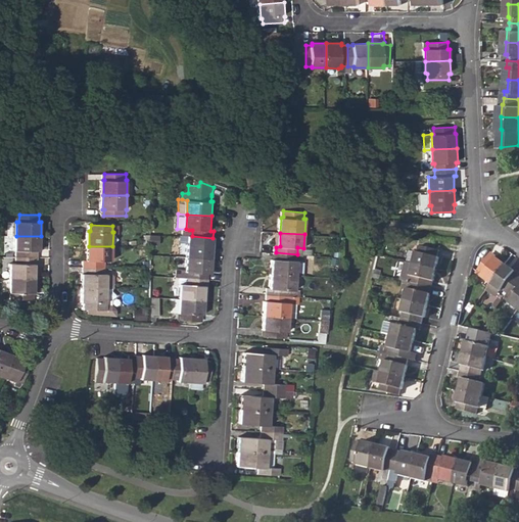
[(18,250),(18,257),(39,257),(39,250),(41,250),(41,236),(16,236),(16,250),(18,250)]
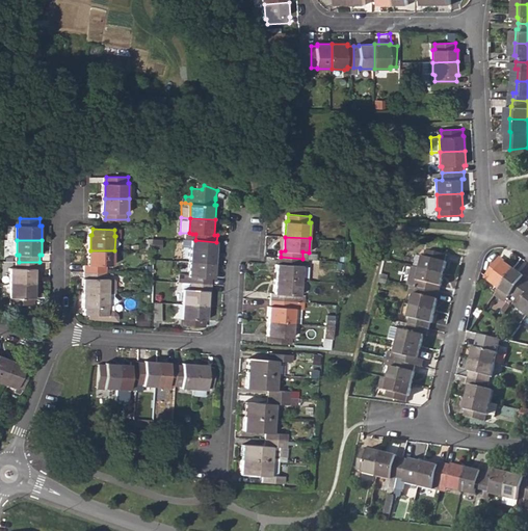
[(192,262),(217,263),(217,248),(216,247),(216,242),(195,240),(194,244),(194,246),(193,247),(192,262)]
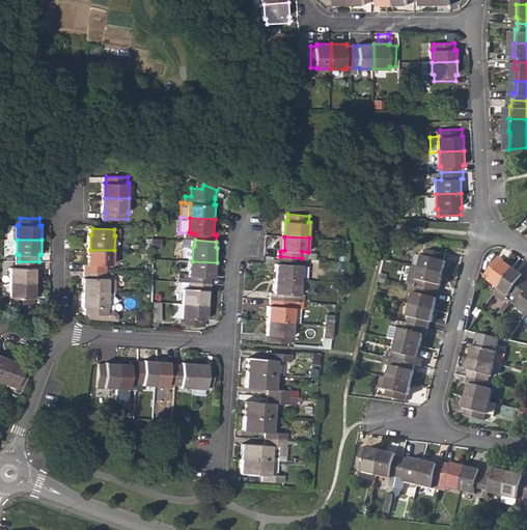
[(87,265),(87,271),(109,271),(109,265),(114,265),(114,250),(90,250),(90,265),(87,265)]
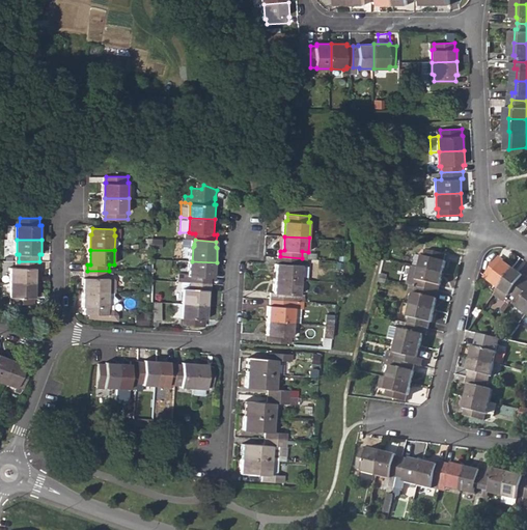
[(425,255),(423,267),(447,273),(450,261),(448,260),(449,255),(428,250),(427,255),(425,255)]
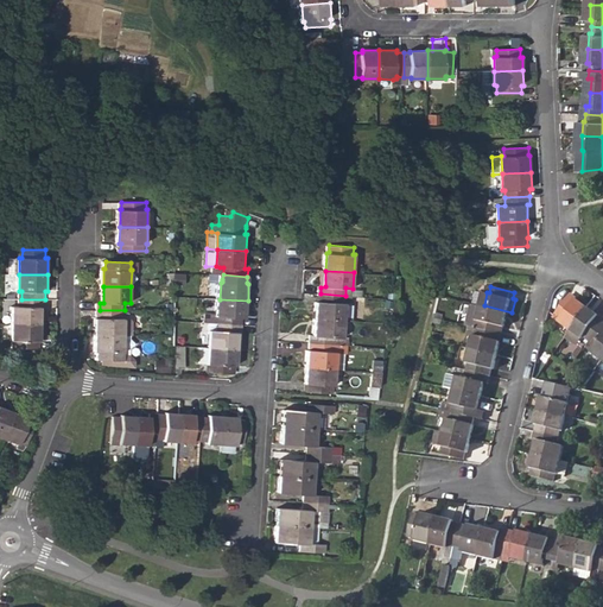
[(476,304),(484,305),(487,292),(478,290),(476,304)]
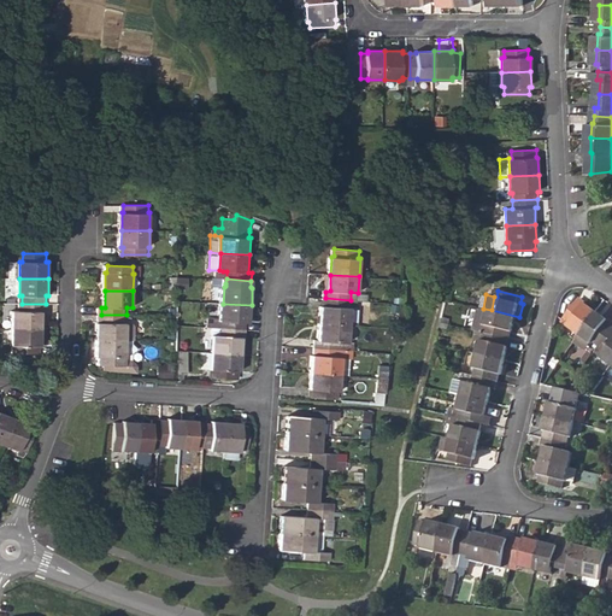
[(322,323),(351,324),(352,308),(349,308),(351,300),(325,298),(325,305),(323,306),(322,323)]
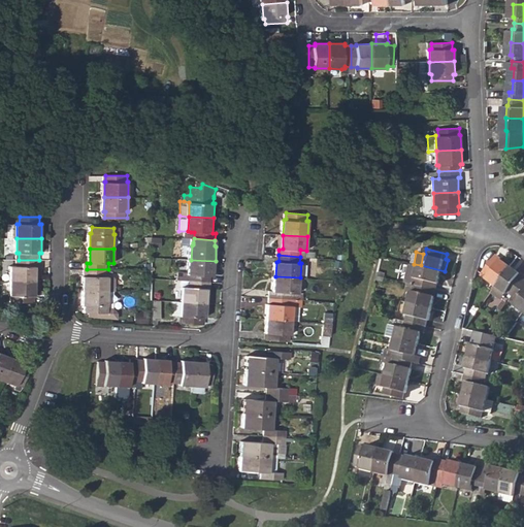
[(490,280),(499,287),(514,266),(504,259),(503,261),(497,256),(485,273),(491,278),(490,280)]
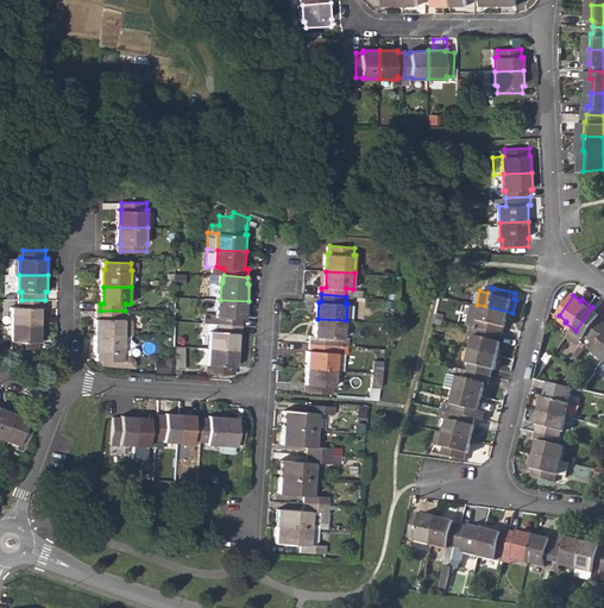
[(441,304),(458,308),(460,300),(444,296),(441,304)]
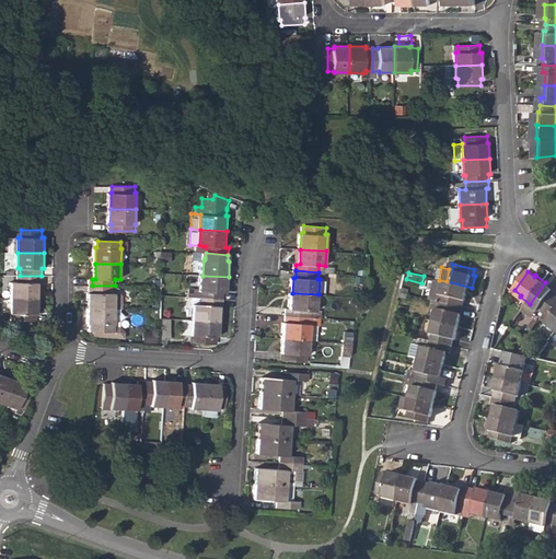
[(12,298),(38,298),(38,283),(43,282),(42,276),(20,276),(20,282),(13,282),(12,298)]
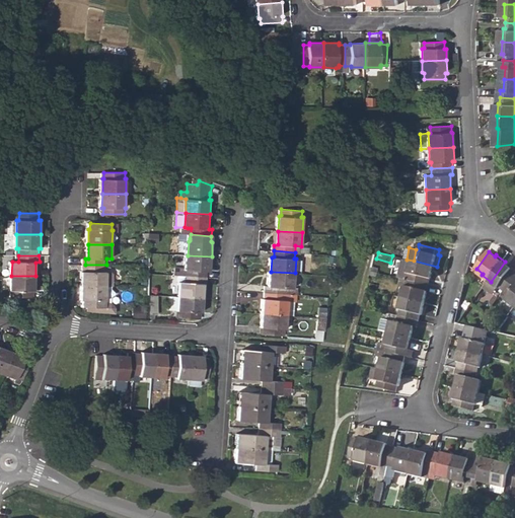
[(188,276),(209,277),(209,271),(211,271),(212,256),(188,255),(187,270),(188,270),(189,270),(188,276)]
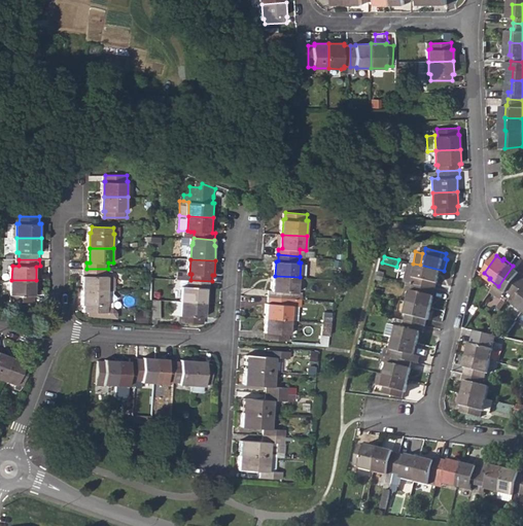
[(410,282),(438,289),(440,282),(442,282),(444,271),(420,265),(413,264),(411,263),(407,281),(410,282)]
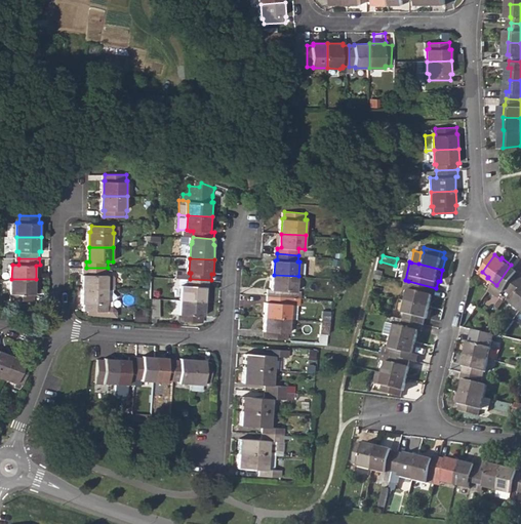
[(508,290),(513,294),(520,283),(520,274),(520,271),(511,265),(496,285),(507,291),(508,290)]
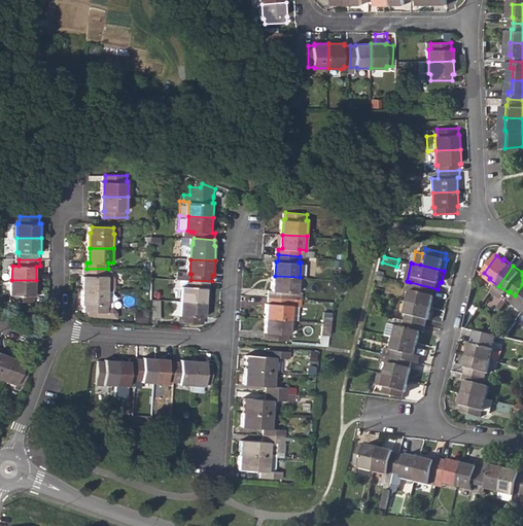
[(84,289),(109,290),(116,290),(117,278),(115,276),(109,275),(108,275),(108,269),(86,269),(86,276),(84,276),(84,289)]
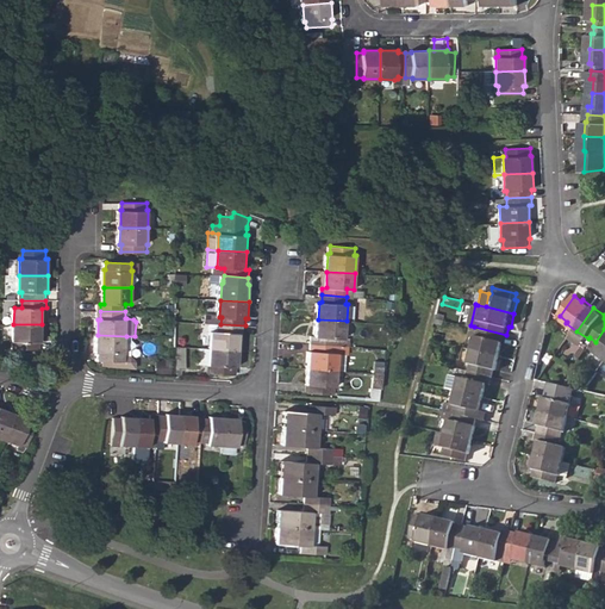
[(313,343),(338,346),(338,337),(345,337),(347,321),(318,319),(318,336),(313,335),(313,343)]
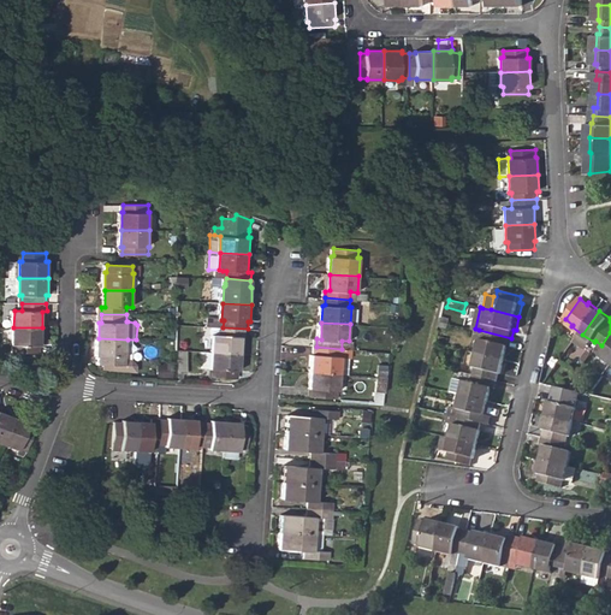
[(16,352),(41,353),(41,346),(42,344),(42,327),(13,327),(12,344),(16,344),(16,352)]
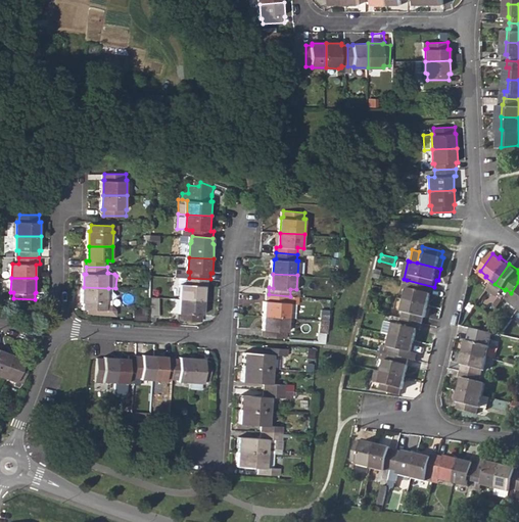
[(182,299),(206,301),(207,286),(209,286),(210,279),(189,278),(189,285),(186,285),(183,285),(182,299)]
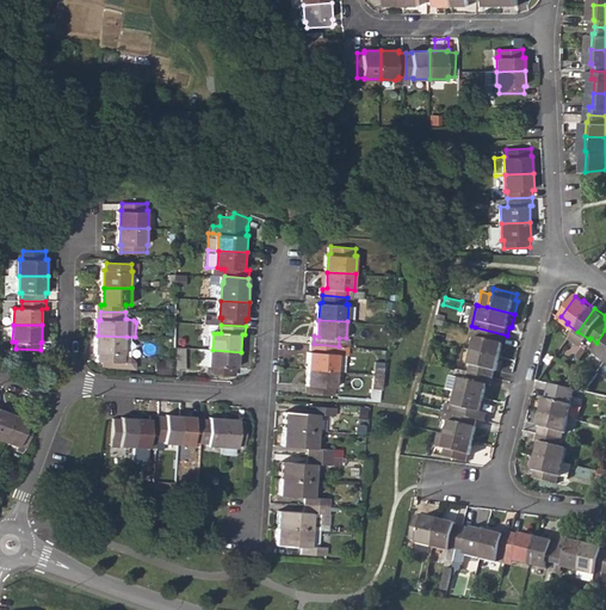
[(476,350),(505,357),(508,343),(505,343),(507,336),(475,327),(472,336),(478,337),(476,350)]
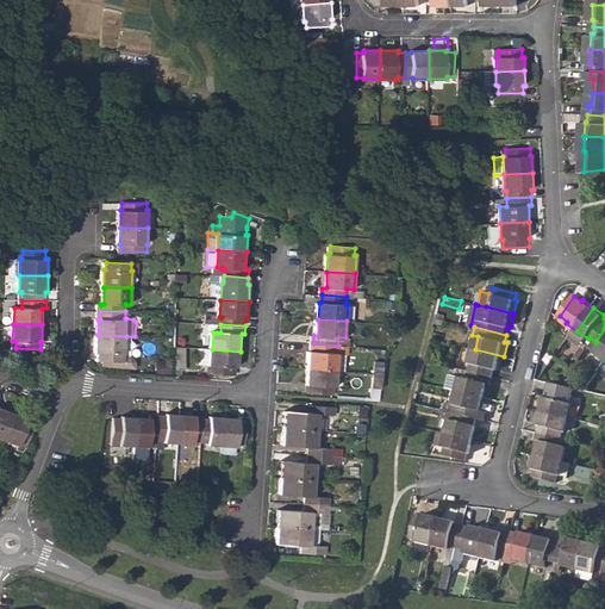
[(588,339),(577,331),(571,340),(582,347),(588,339)]
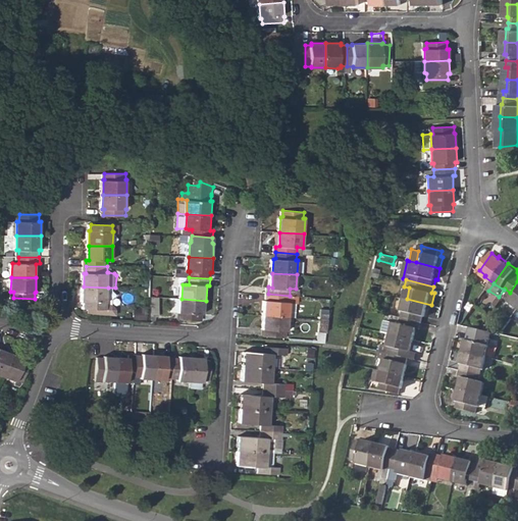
[(114,288),(108,288),(84,287),(84,302),(85,302),(85,309),(93,309),(93,314),(115,314),(115,308),(111,304),(111,298),(115,294),(114,290),(114,288)]
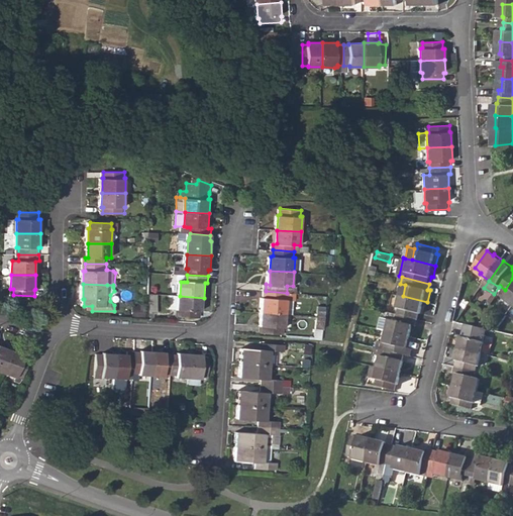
[(263,311),(287,313),(288,299),(286,298),(287,293),(266,291),(266,298),(264,298),(263,311)]
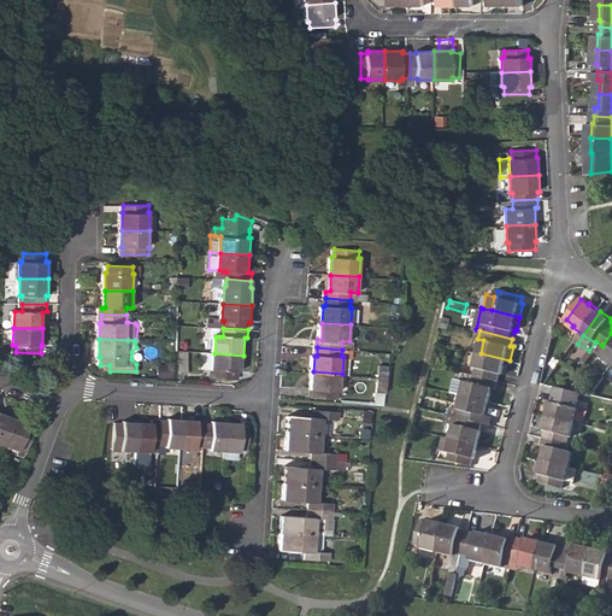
[(352,350),(342,350),(341,356),(343,357),(342,374),(351,374),(351,359),(354,359),(354,350),(352,350)]
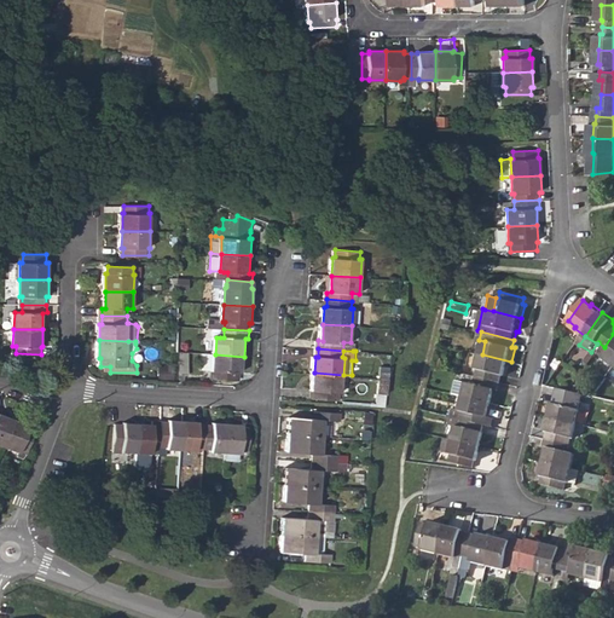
[(214,371),(215,354),(203,353),(202,370),(214,371)]
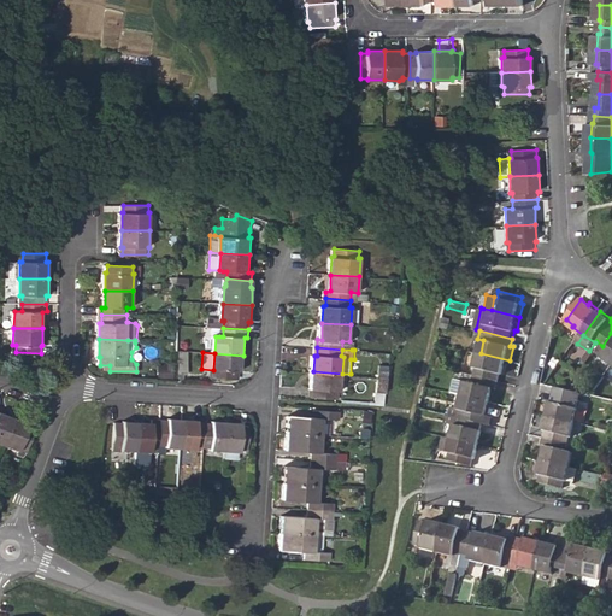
[(225,377),(240,379),(240,371),(241,371),(242,371),(243,356),(215,353),(213,370),(215,370),(215,375),(215,377),(225,377)]
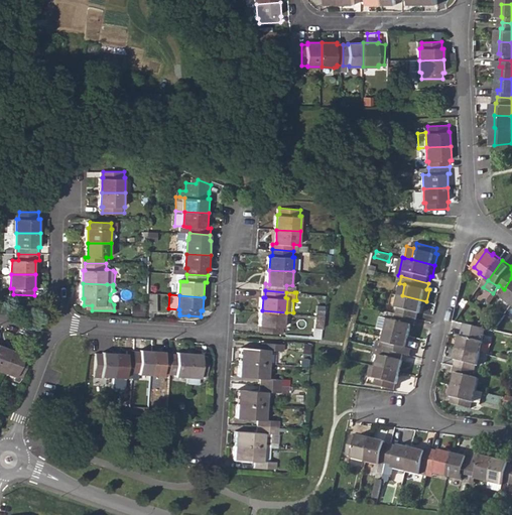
[(399,313),(420,318),(421,313),(423,313),(426,301),(402,295),(399,307),(400,308),(399,313)]
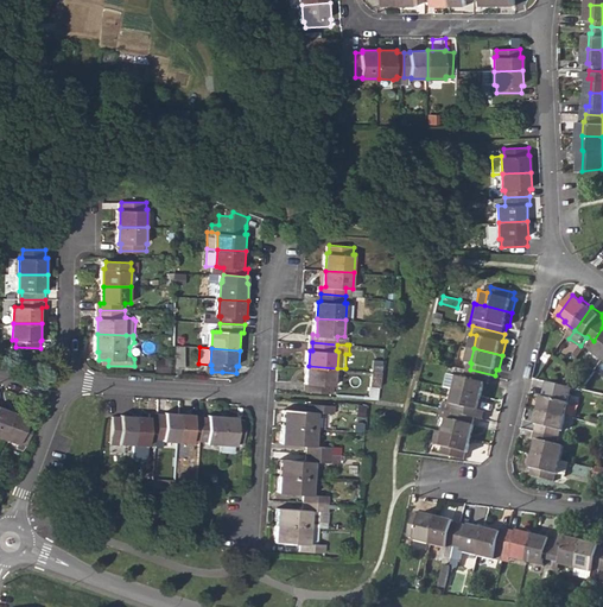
[(175,362),(157,361),(157,375),(175,377),(175,362)]
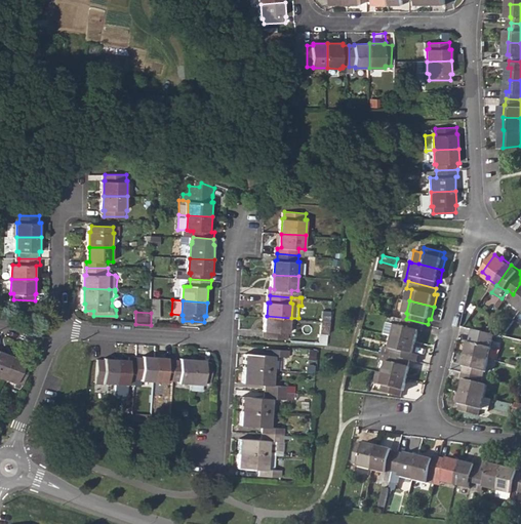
[(267,338),(288,339),(289,332),(291,332),(291,318),(267,316),(266,331),(268,331),(267,338)]
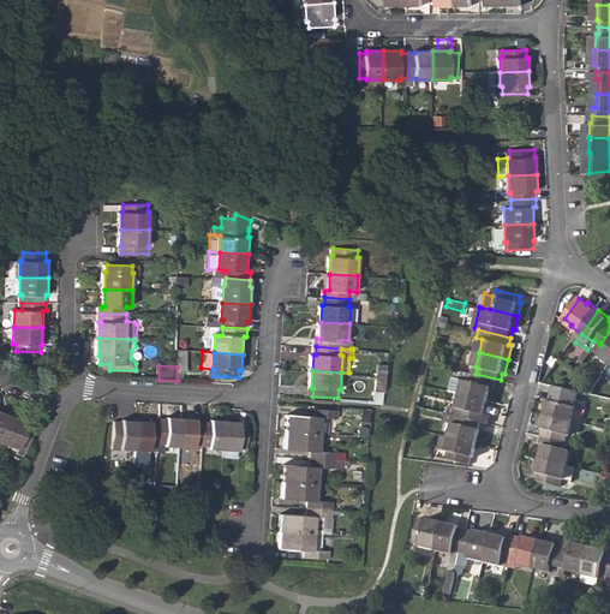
[(464,394),(491,400),(495,387),(498,388),(501,380),(476,374),(474,381),(467,380),(464,394)]
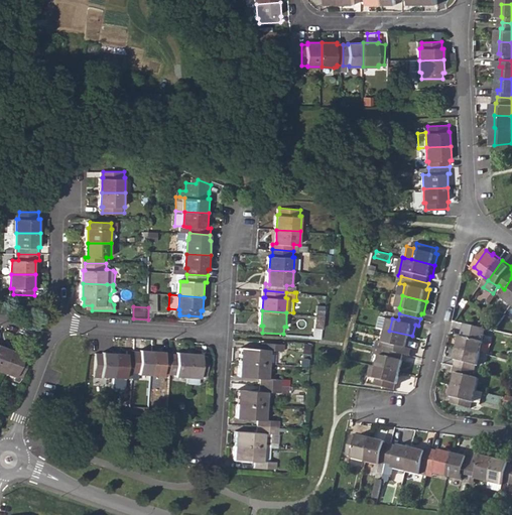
[(378,347),(406,354),(413,356),(415,350),(409,349),(412,336),(389,331),(386,343),(380,341),(378,347)]
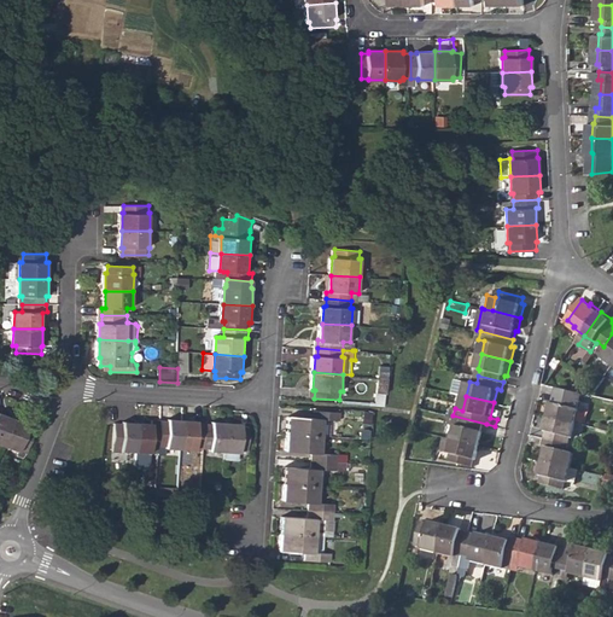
[(552,417),(581,424),(584,409),(582,409),(584,402),(559,396),(559,399),(558,402),(555,402),(552,414),(552,417)]
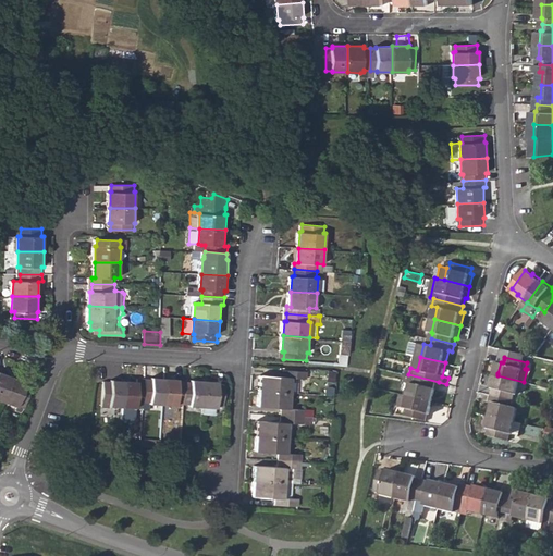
[(0,399),(4,402),(14,378),(0,372),(0,369),(0,368),(0,399)]
